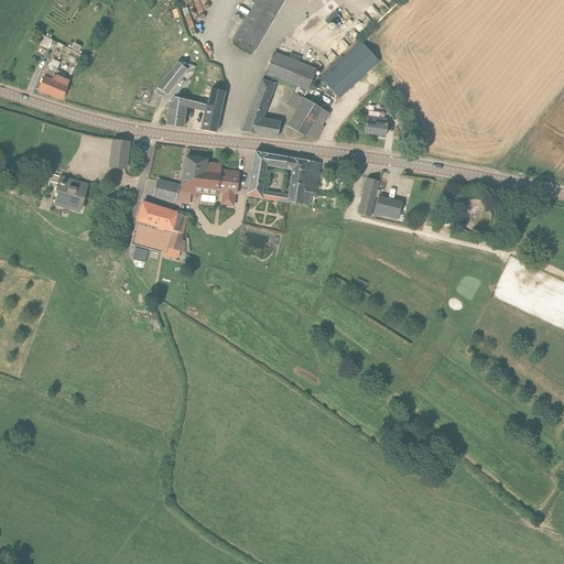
[(256,0),(231,42),(252,54),(283,0),(256,0)]
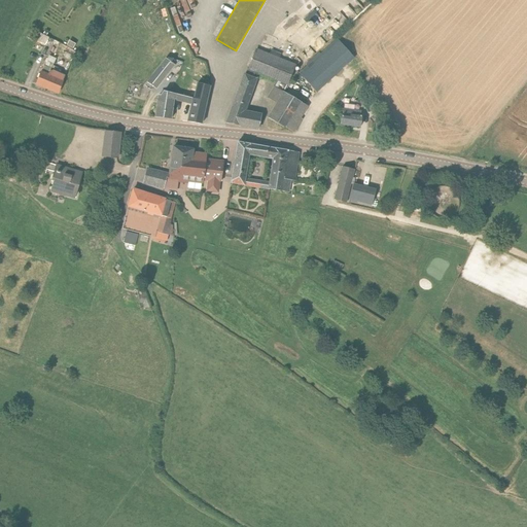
[(312,19),(309,14),(304,19),(307,23),(312,19)]
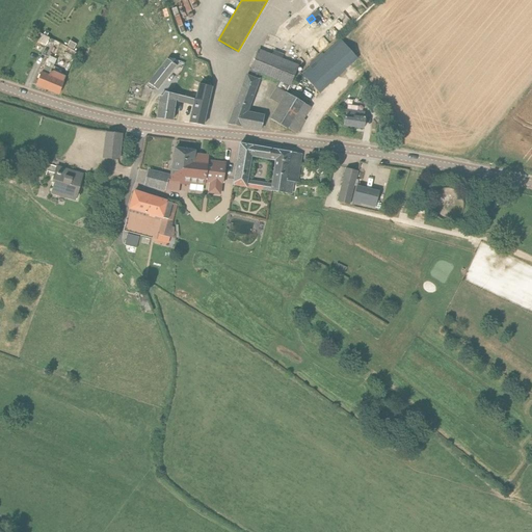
[(50,38),(42,33),(36,42),(46,47),(50,38)]
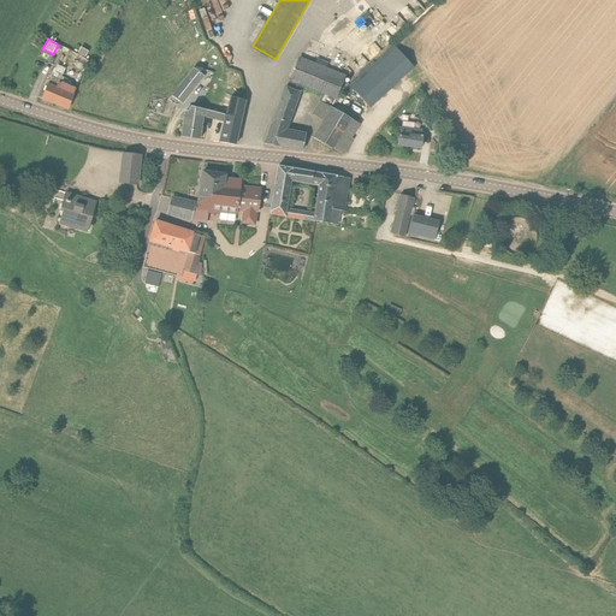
[(353,83),(373,105),(416,64),(396,42),(353,83)]
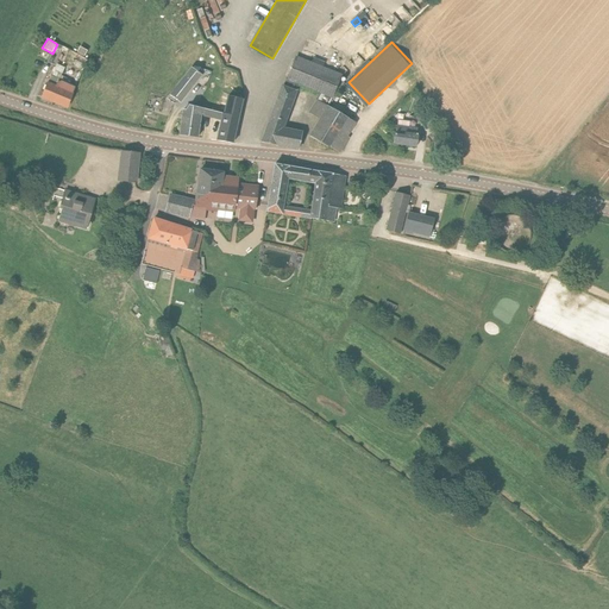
[(77,52),(85,56),(88,51),(80,46),(77,52)]
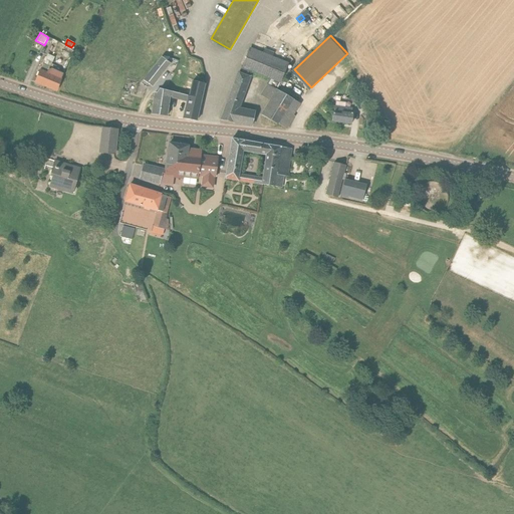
[(276,89),(280,83),(289,62),(250,48),(241,68),(239,71),(221,120),(251,125),(253,115),(254,111),(251,110),(252,106),(244,105),(243,108),(240,107),(251,76),(250,75),(251,72),(271,79),(268,83),(267,83),(260,94),(269,101),(276,89)]
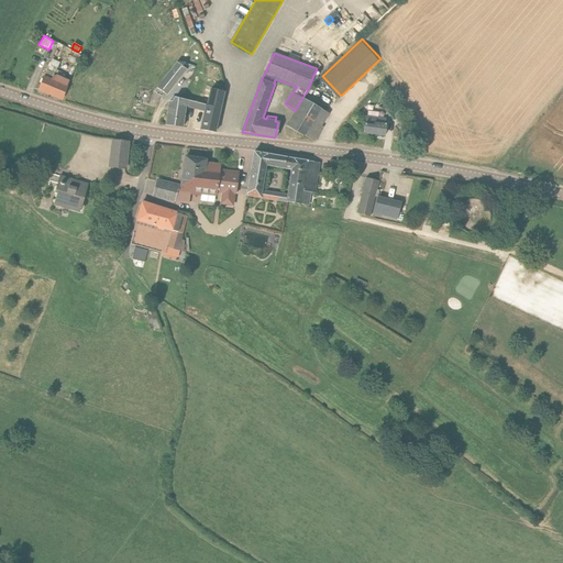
[(54,75),(58,66),(51,62),(39,89),(62,99),(63,98),(62,98),(69,81),(54,75)]
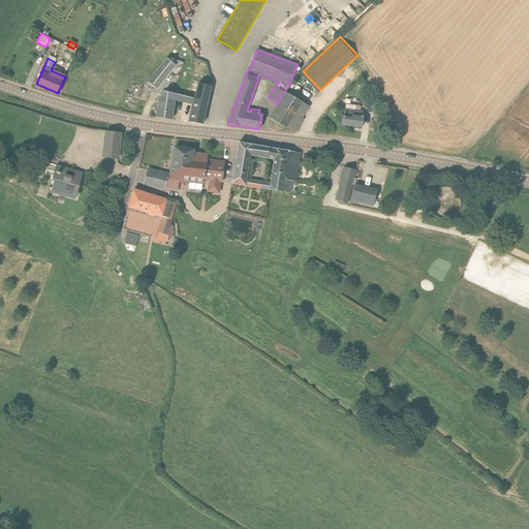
[(161,81),(175,64),(166,59),(154,74),(148,83),(155,89),(161,81)]
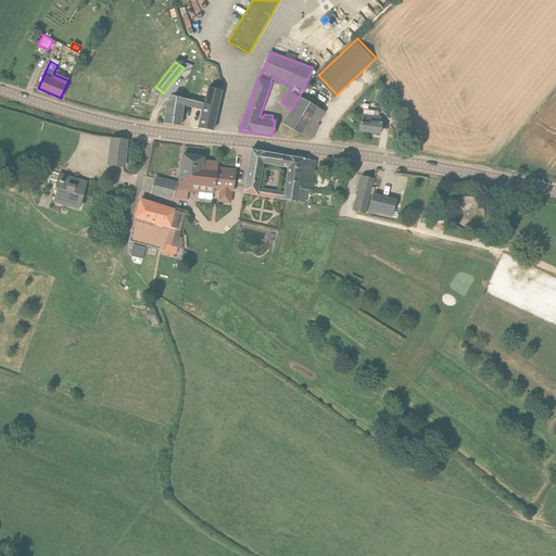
[(214,121),(216,106),(220,90),(207,87),(206,96),(198,93),(196,102),(192,102),(191,105),(199,106),(200,103),(203,103),(196,128),(212,131),(214,121)]
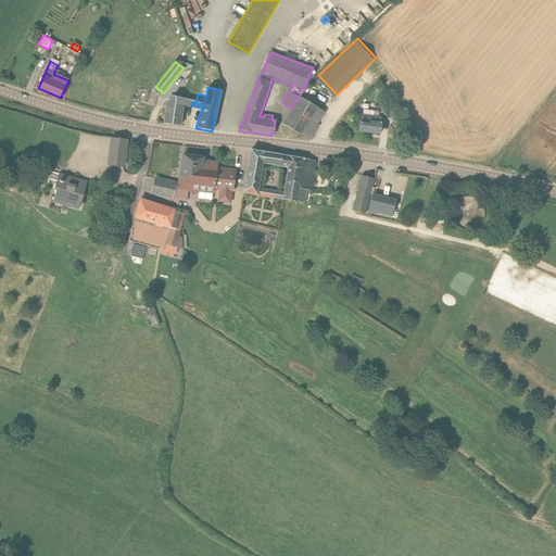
[(187,99),(186,99),(173,96),(169,101),(167,101),(164,124),(179,126),(182,104),(191,105),(192,102),(187,101),(187,99)]
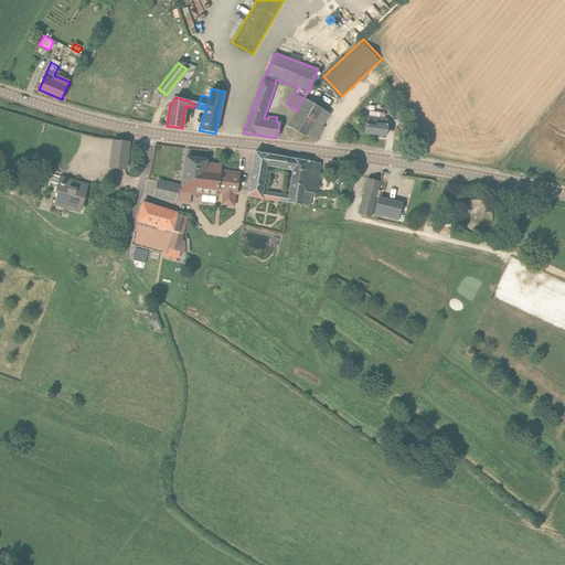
[(327,117),(329,114),(304,98),(296,112),(292,117),(287,126),(305,137),(305,136),(315,141),(323,128),(321,127),(327,117)]
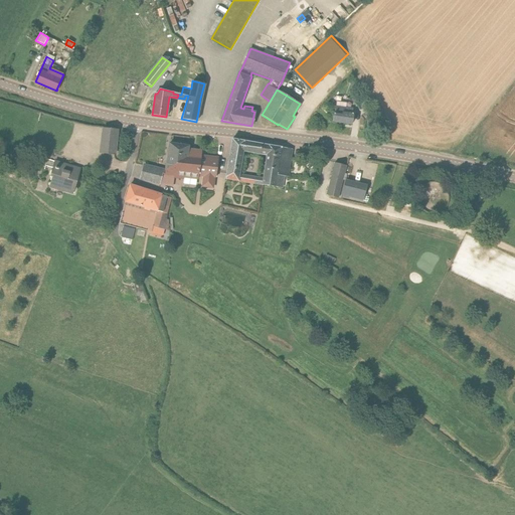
[(359,110),(370,103),(363,93),(353,100),(359,110)]
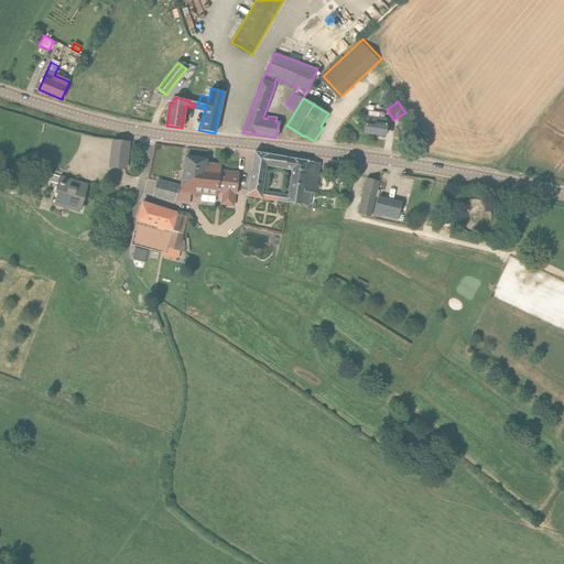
[(387,126),(387,125),(387,119),(368,116),(367,122),(366,122),(365,133),(384,137),(387,126)]
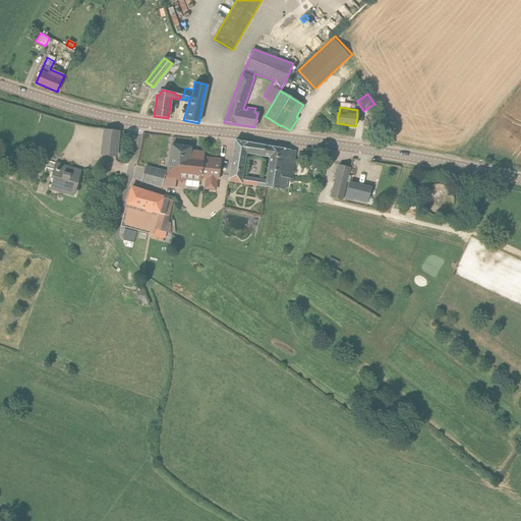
[(119,130),(104,129),(103,146),(117,147),(119,130)]
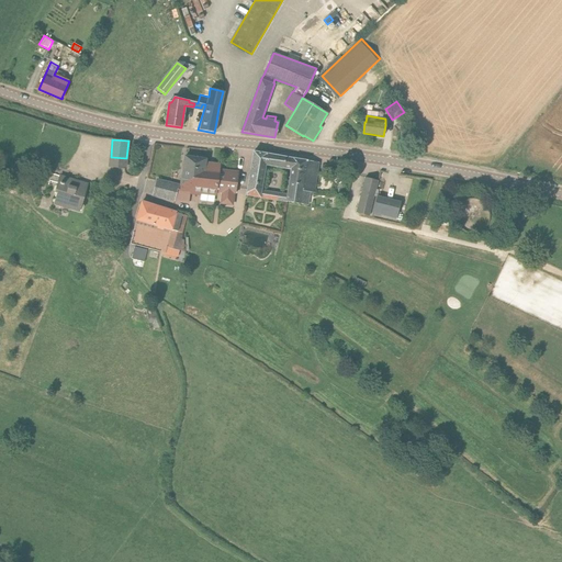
[(266,166),(284,168),(285,157),(254,152),(251,164),(266,166)]
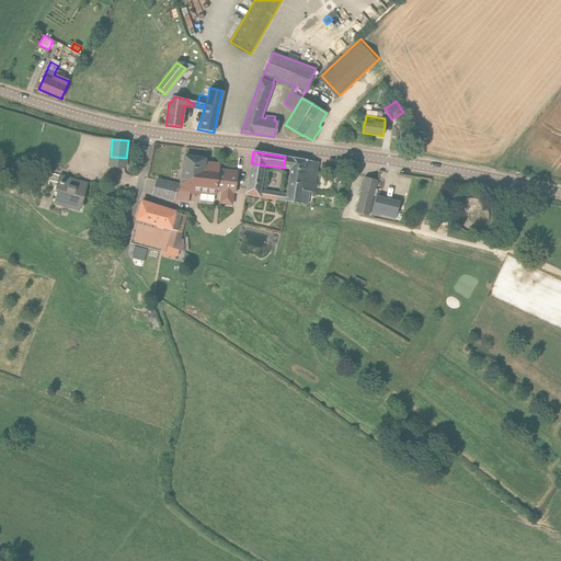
[(202,182),(205,164),(205,159),(184,157),(181,179),(202,182)]
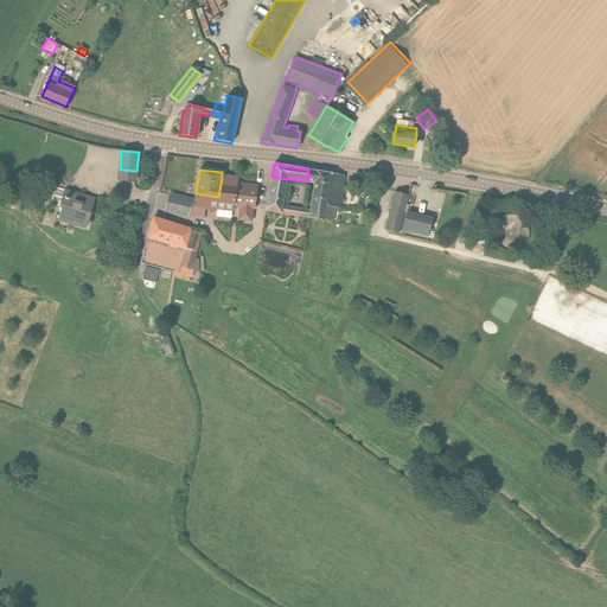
[(345,176),(332,174),(317,172),(314,183),(313,197),(326,199),(325,206),(334,208),(336,208),(340,209),(345,176)]
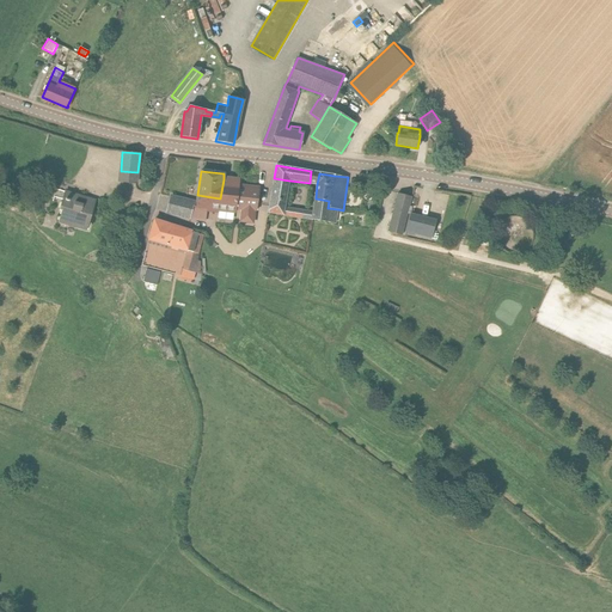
[(287,199),(289,181),(274,178),(270,196),(287,199)]
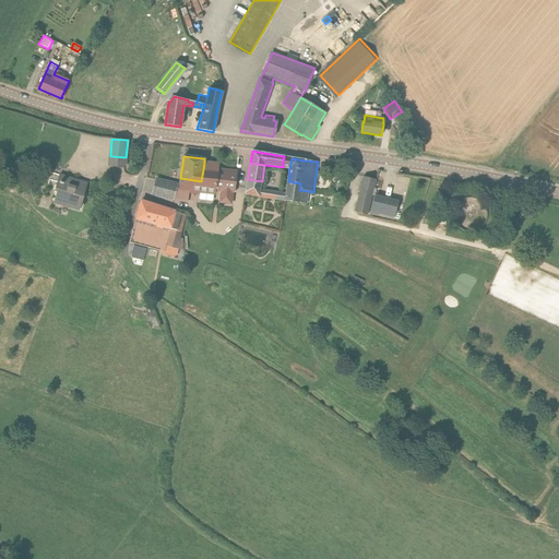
[(234,193),(236,183),(237,173),(217,170),(218,165),(204,164),(201,181),(180,178),(180,185),(177,185),(174,200),(177,201),(188,202),(189,193),(199,194),(199,193),(214,194),(215,191),(219,192),(218,203),(232,205),(234,193)]
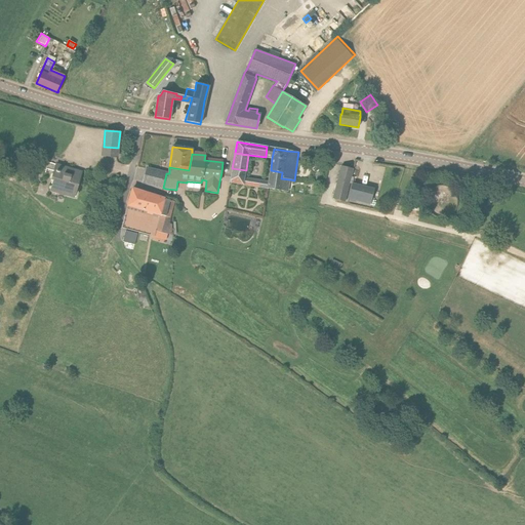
[(64,167),(63,166),(58,165),(56,171),(53,170),(52,174),(50,180),(52,182),(49,192),(74,199),(77,189),(80,178),(64,174),(65,170),(65,169),(65,168),(64,167)]
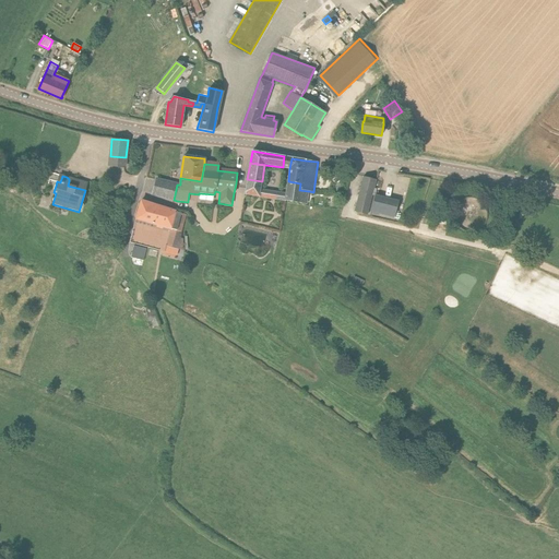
[(355,212),(367,215),(376,180),(364,177),(355,212)]
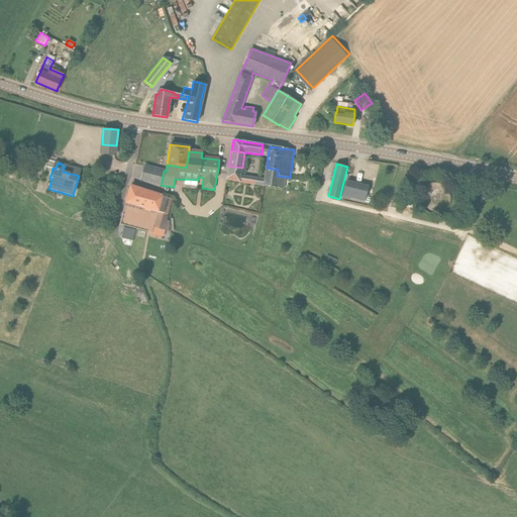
[(161,185),(164,171),(144,166),(140,180),(161,185)]
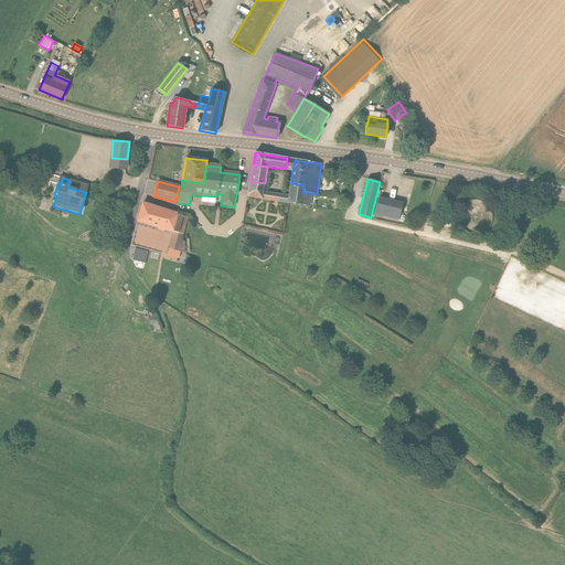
[(264,191),(265,183),(249,181),(246,198),(278,202),(279,194),(264,191)]
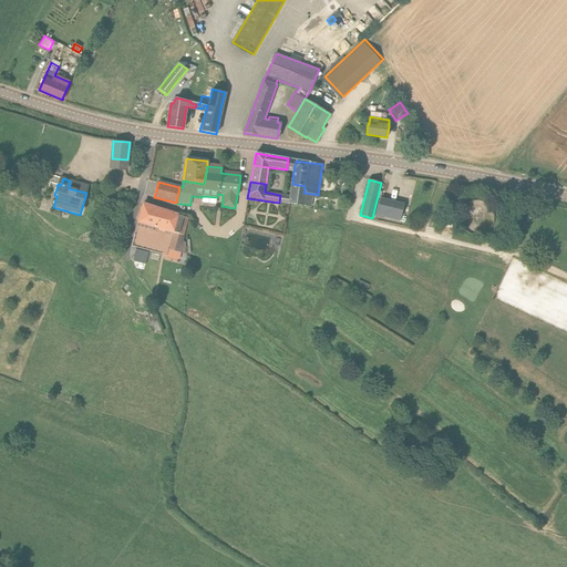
[(311,207),(313,194),(312,194),(303,193),(305,186),(292,184),(290,196),(280,195),(279,203),(311,207)]
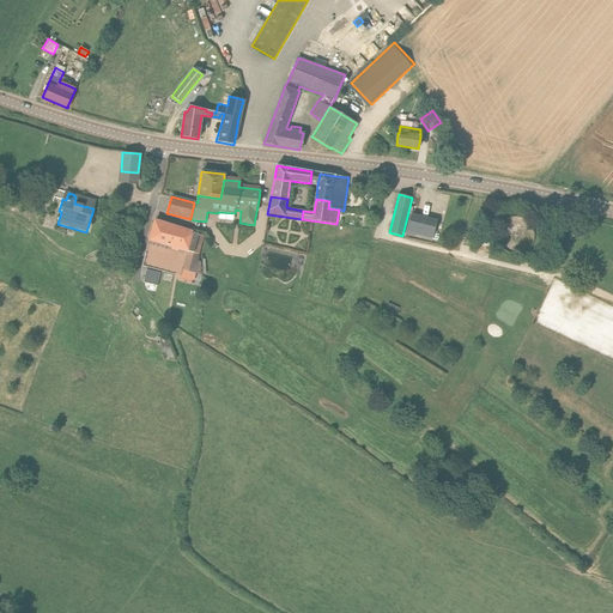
[(431,243),(434,232),(436,222),(411,216),(406,237),(431,243)]
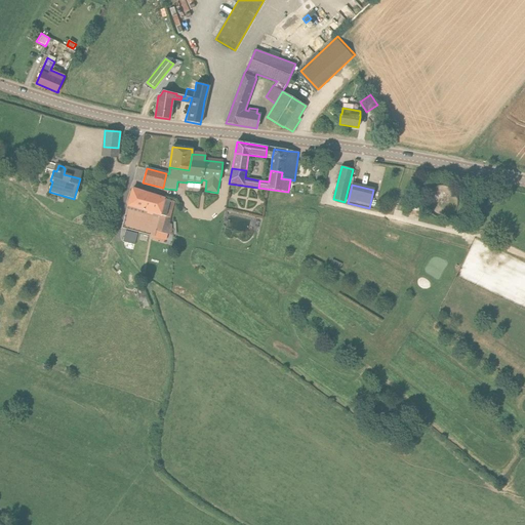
[(147,193),(142,191),(132,189),(127,205),(142,209),(147,193)]
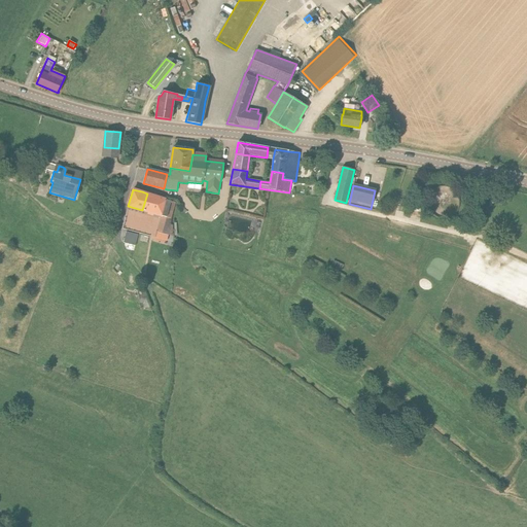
[(171,201),(166,199),(147,194),(142,210),(162,215),(155,239),(167,242),(168,236),(173,236),(173,226),(171,226),(171,218),(176,203),(171,201)]
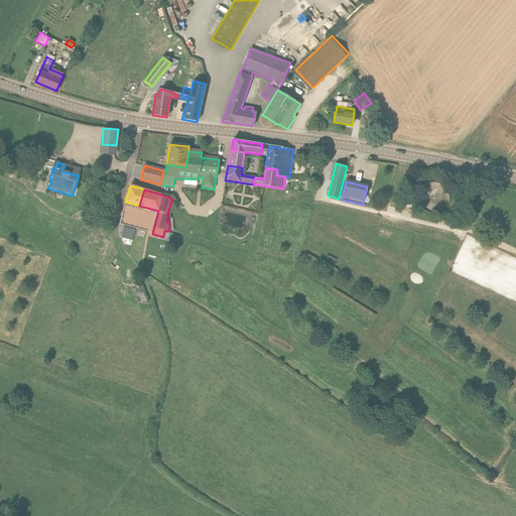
[(121,239),(132,241),(135,230),(123,227),(121,239)]
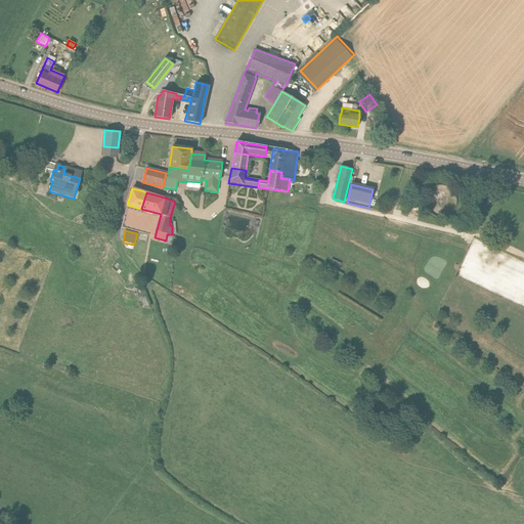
[(332,259),(329,264),(339,269),(341,263),(332,259)]
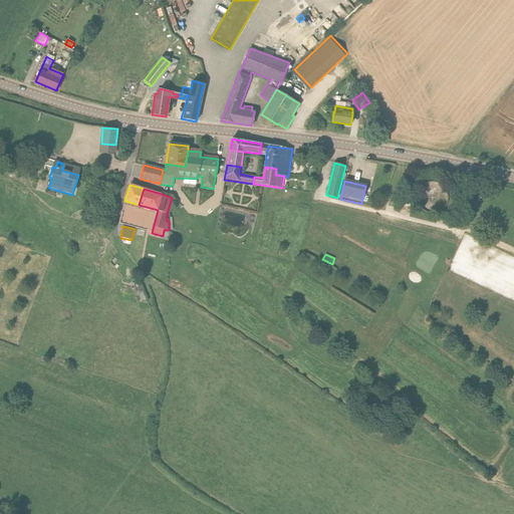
[(144,293),(139,280),(133,283),(137,296),(139,295),(141,301),(146,299),(144,293)]
